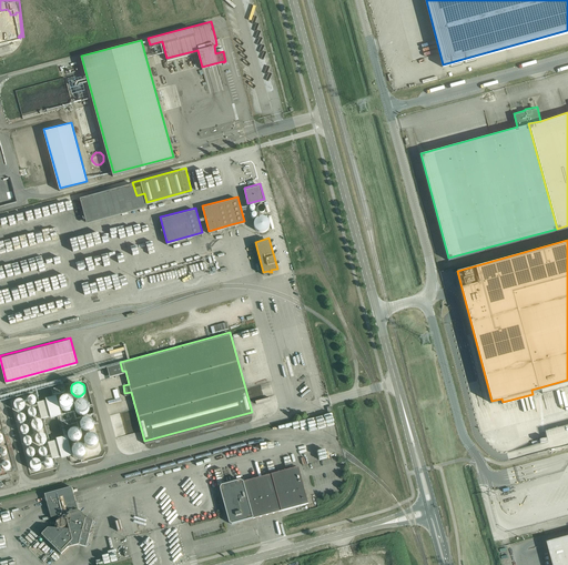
[(60,399),(59,401),(60,403),(61,405),(62,406),(64,407),(68,407),(70,406),(71,405),(72,403),(73,401),(72,399),(71,396),(70,394),(67,394),(64,394),(62,394),(61,396),(60,399)]
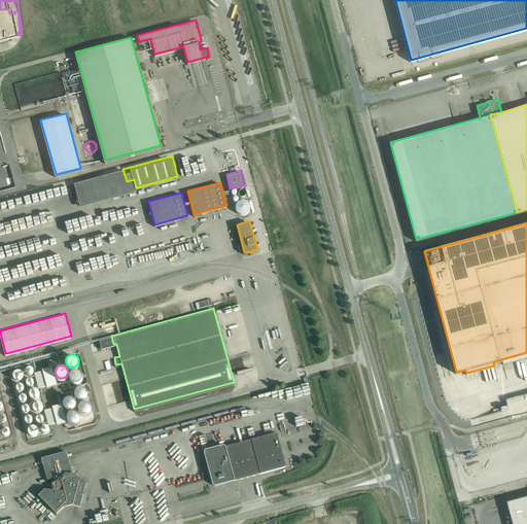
[(13,373),(13,375),(14,377),(16,378),(19,379),(21,378),(23,376),(23,375),(23,373),(22,371),(21,369),(19,369),(16,369),(14,370),(13,373)]
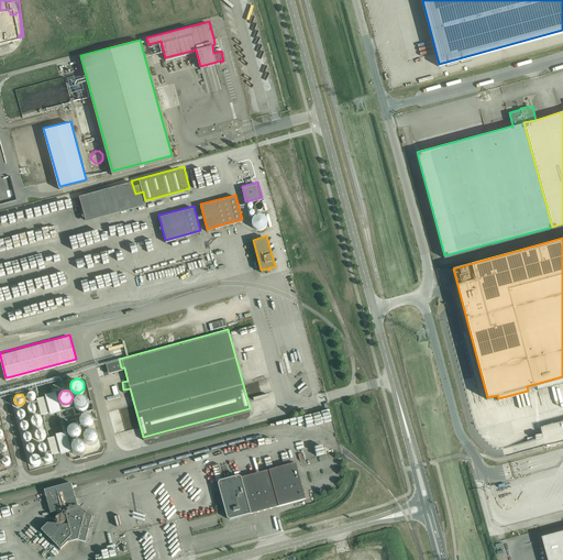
[(41,413),(46,410),(51,409),(46,394),(36,396),(41,413)]
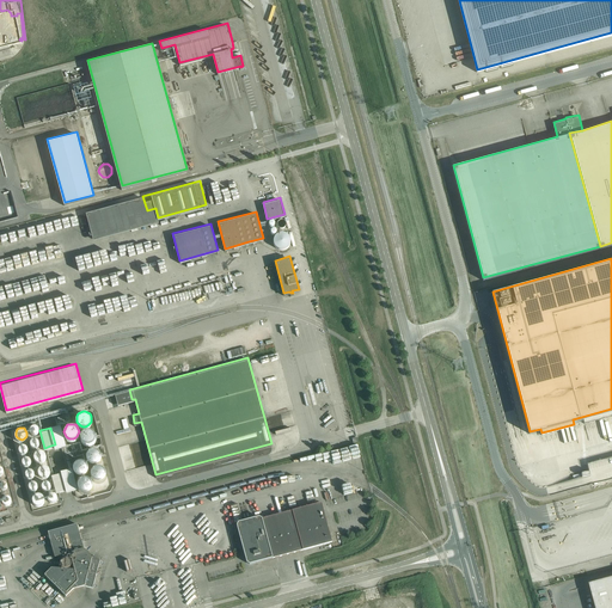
[(81,434),(80,436),(81,438),(83,441),(84,442),(86,443),(90,443),(92,442),(93,441),(95,438),(96,436),(95,434),(93,431),(92,429),(90,429),(86,429),(84,429),(83,431),(81,434)]
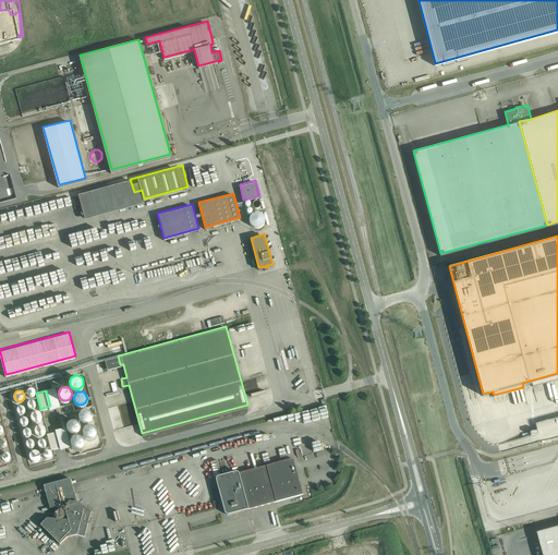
[(79,413),(79,415),(79,418),(81,420),(82,421),(84,422),(86,422),(88,421),(91,420),(92,418),(92,415),(92,413),(91,411),(88,410),(86,409),(84,409),(82,410),(80,411),(79,413)]
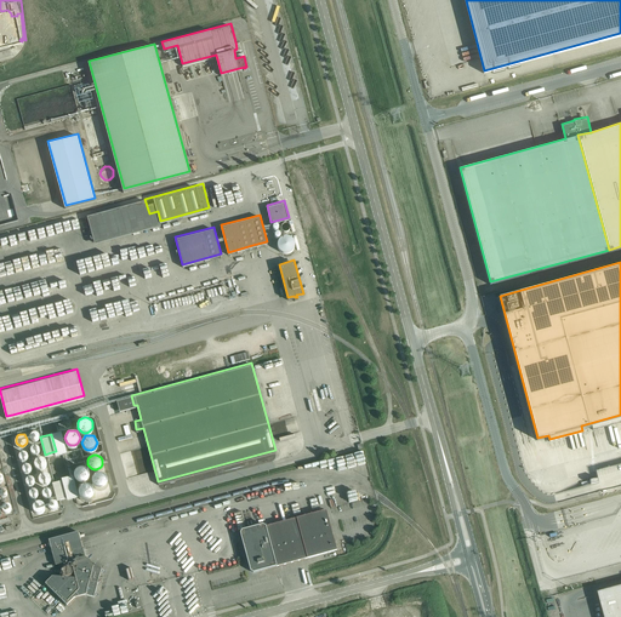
[(35,458),(34,462),(35,464),(36,467),(39,468),(43,468),(45,467),(46,464),(47,462),(46,458),(45,457),(43,456),(39,456),(36,457),(35,458)]
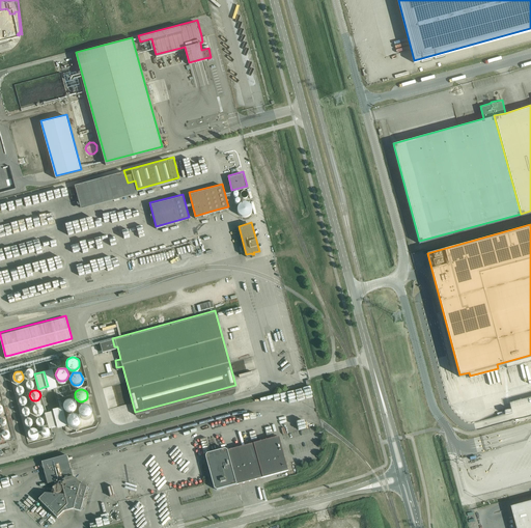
[(63,403),(63,405),(63,407),(64,409),(66,411),(68,411),(71,411),(73,411),(75,409),(76,407),(76,405),(76,403),(75,400),(73,399),(71,398),(68,398),(66,399),(64,400),(63,403)]
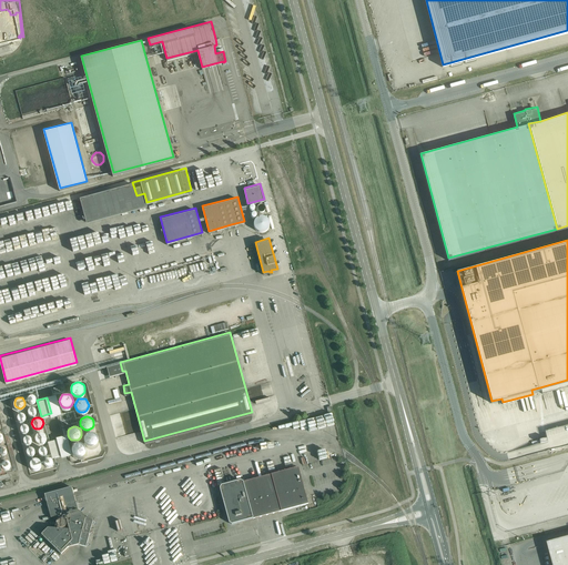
[(42,442),(44,441),(46,440),(47,437),(47,435),(46,433),(43,432),(41,431),(38,432),(37,434),(36,436),(36,439),(38,441),(40,442),(42,442)]
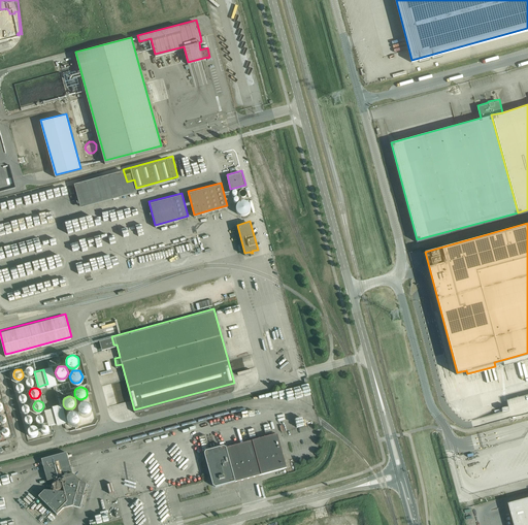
[(78,405),(78,407),(78,409),(79,412),(81,413),(84,414),(86,414),(88,413),(90,412),(91,409),(91,407),(91,405),(90,403),(88,402),(86,401),(84,401),(81,402),(79,403),(78,405)]
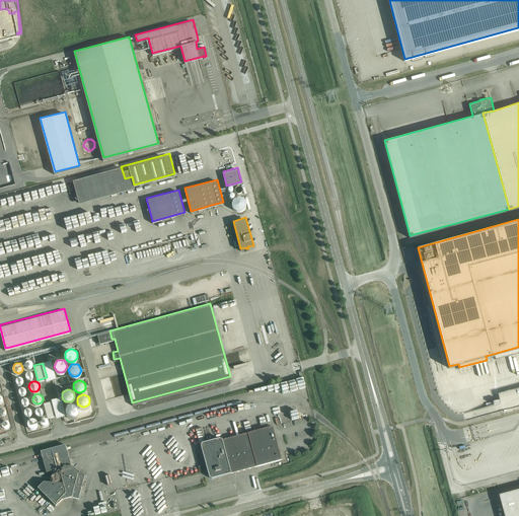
[(48,416),(53,415),(56,414),(52,399),(44,401),(48,416)]
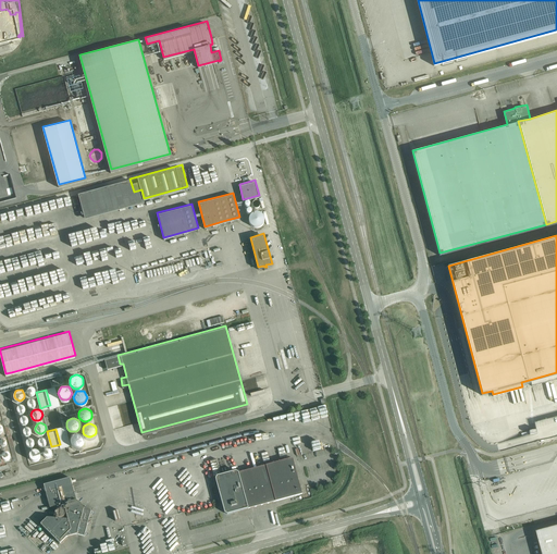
[(71,438),(71,440),(71,443),(72,444),(74,446),(76,446),(78,446),(81,446),(82,444),(84,442),(84,440),(84,438),(82,435),(81,434),(78,433),(76,433),(74,434),(72,435),(71,438)]
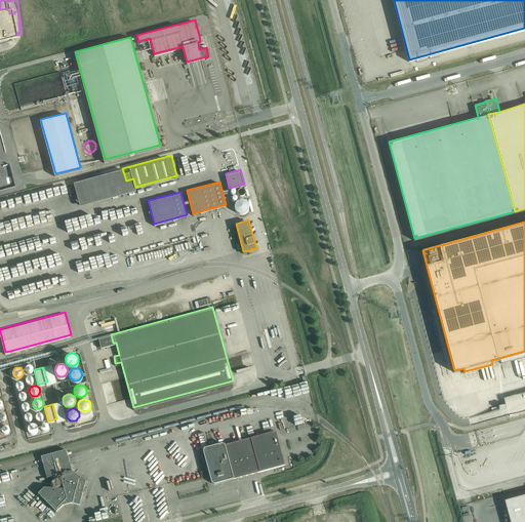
[(29,426),(28,428),(29,430),(30,431),(31,432),(33,433),(35,432),(37,431),(38,429),(38,426),(37,424),(35,423),(32,423),(30,424),(29,426)]
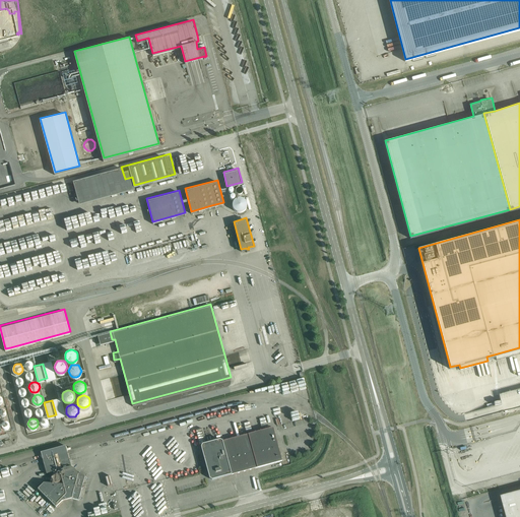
[(282,458),(273,425),(222,438),(219,437),(202,441),(201,444),(209,475),(212,477),(282,458)]
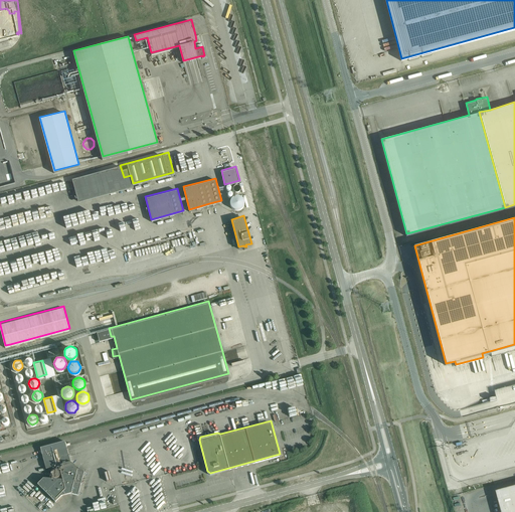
[(61,477),(43,476),(37,482),(51,496),(55,499),(61,494),(71,491),(77,493),(79,488),(83,472),(84,469),(84,468),(77,467),(70,460),(65,443),(64,439),(40,446),(41,449),(46,467),(54,464),(55,468),(59,467),(61,477)]
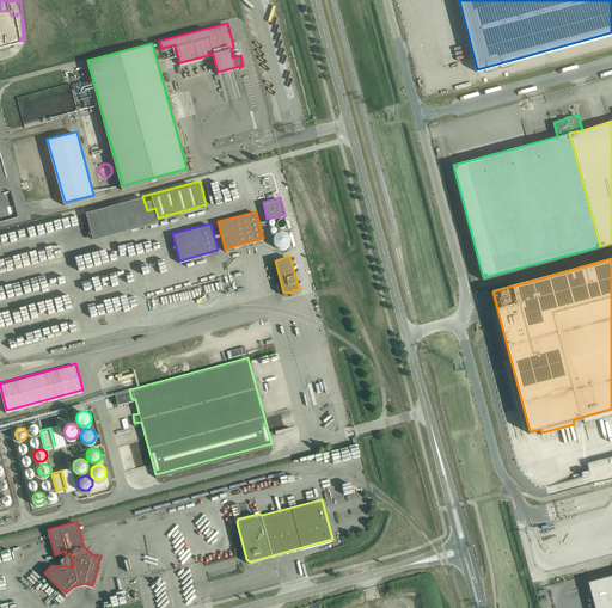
[(611,607),(611,575),(589,581),(597,607),(611,607)]
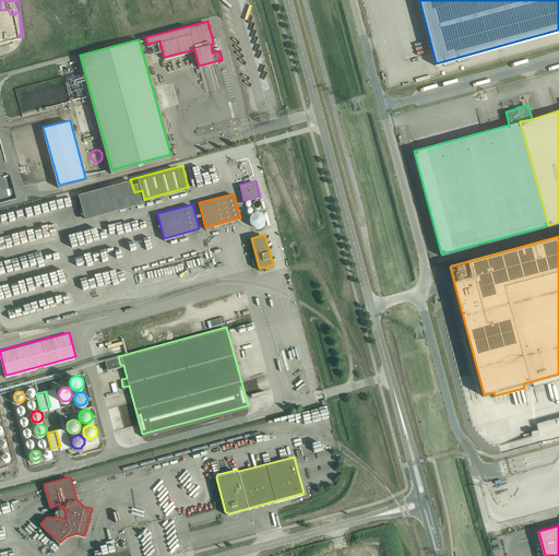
[(50,546),(55,551),(60,545),(56,541),(50,546)]
